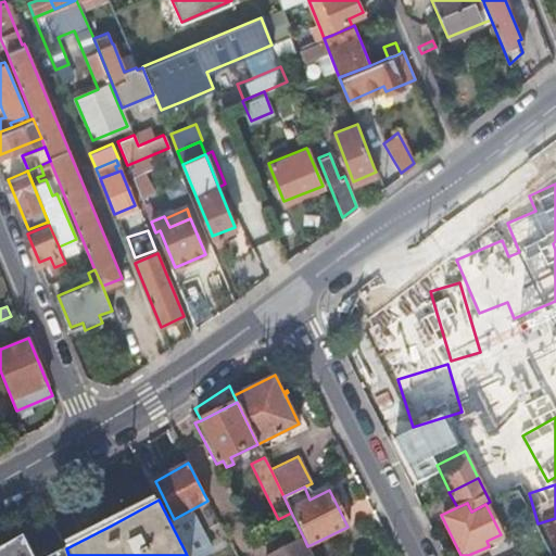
[(269,555),(312,555),(307,546),(304,539),(269,555)]
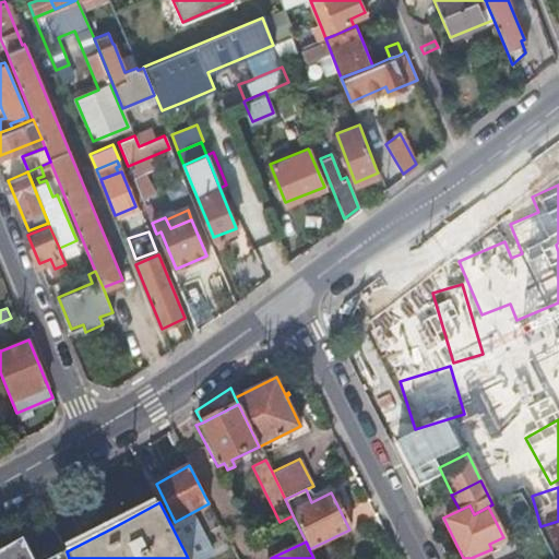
[(69,558),(67,551),(51,558),(33,558),(26,546),(0,558),(69,558)]
